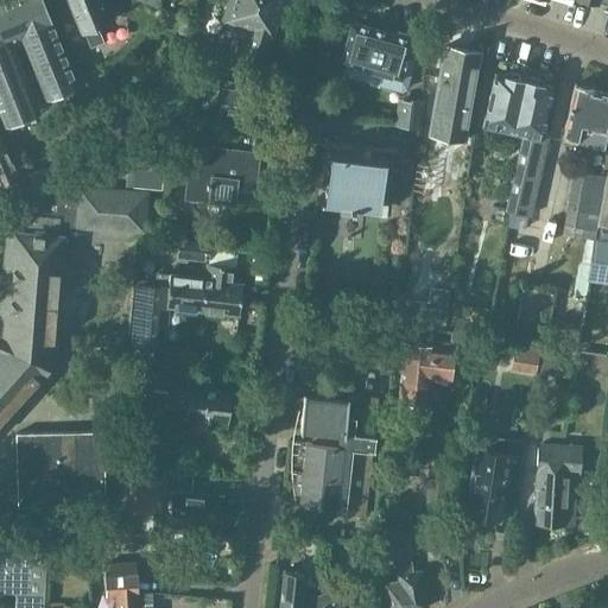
[(0,0),(0,106),(7,126),(40,112),(25,75),(12,43),(23,38),(33,64),(48,99),(55,95),(76,87),(71,77),(44,8),(40,0),(12,0),(8,1),(7,0),(0,0)]
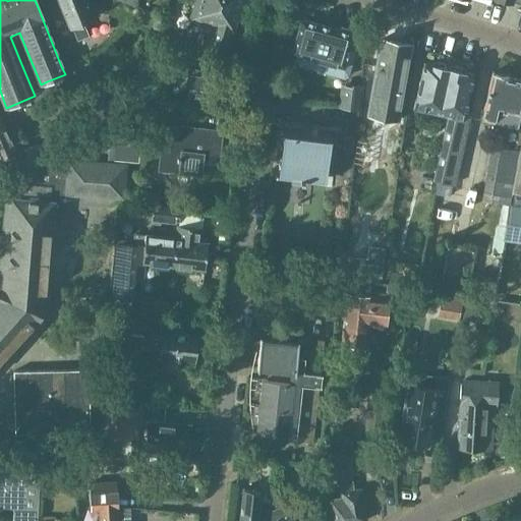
[(93,0),(57,0),(73,37),(104,25),(93,0)]
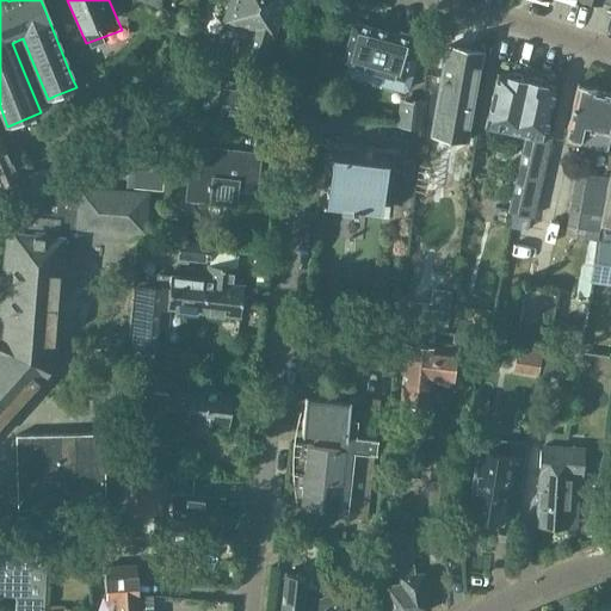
[(229,0),(222,25),(247,32),(239,62),(263,69),(267,54),(269,54),(273,39),(282,26),(289,0),(229,0)]
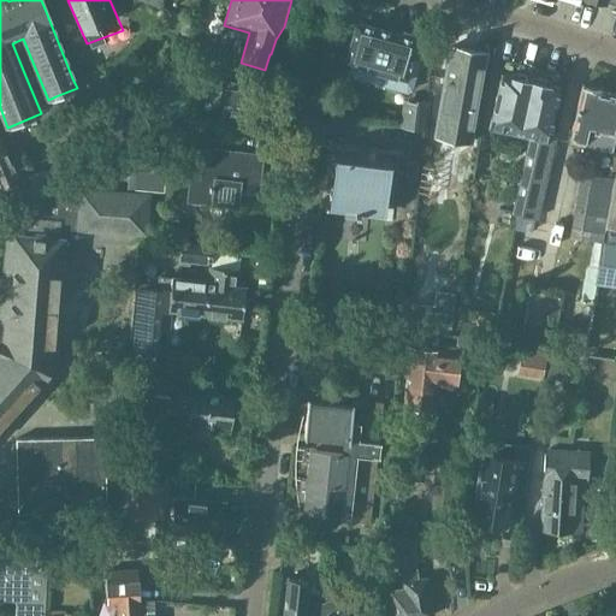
[(152,7),(147,19),(164,25),(167,13),(152,7)]
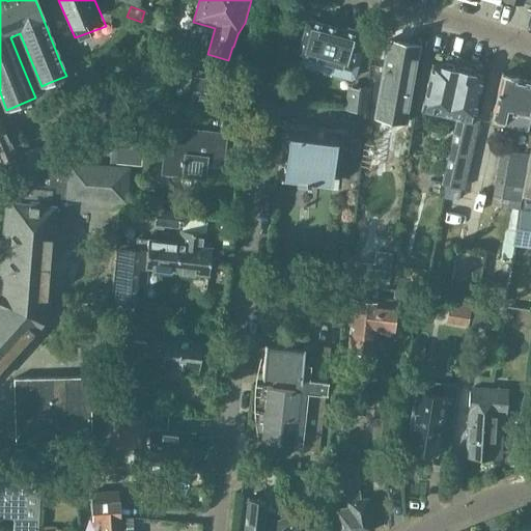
[(306,18),(296,55),(302,56),(299,66),(351,81),(355,79),(362,53),(356,51),(360,36),(352,34),(352,31),(306,18)]
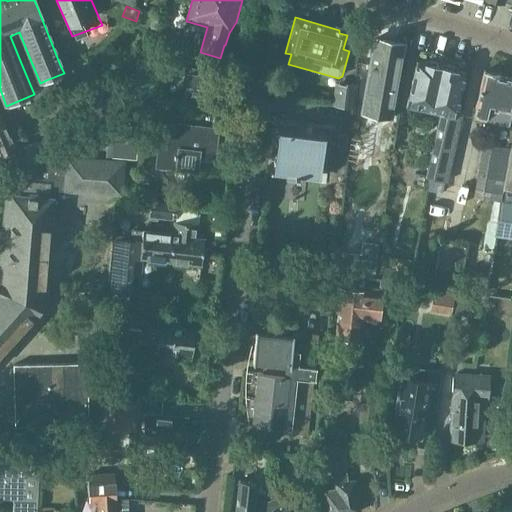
[(365,92),(361,114),(371,116),(391,119),(394,100),(395,96),(405,45),(375,40),(365,92)]
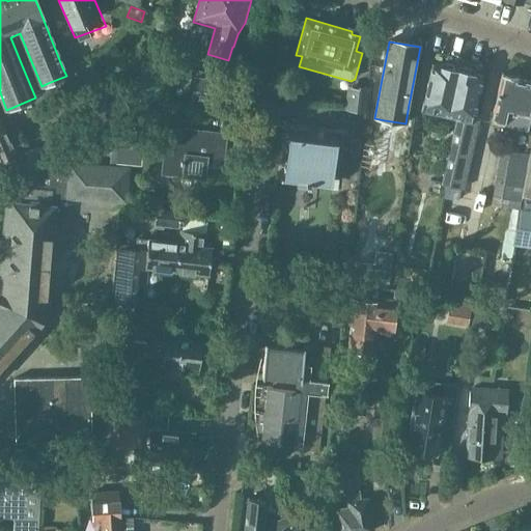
[(435,110),(448,113),(458,66),(445,63),(441,65),(440,66),(432,64),(422,112),(434,115),(435,110)]
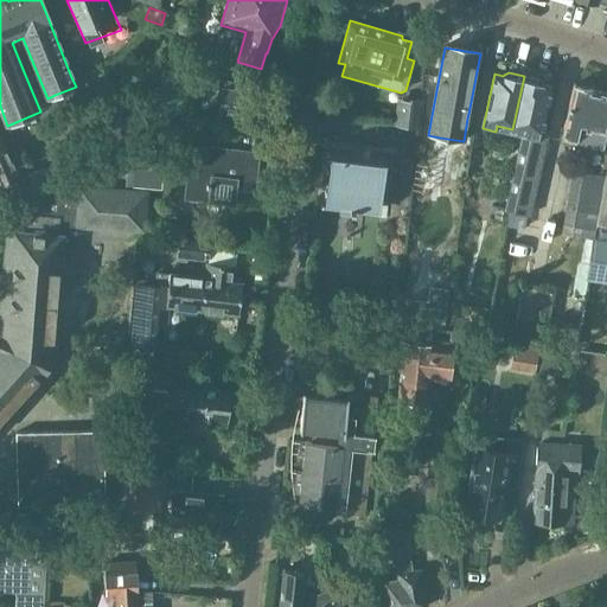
[(550,133),(549,132),(536,129),(545,85),(543,85),(543,84),(540,80),(524,76),(512,129),(526,133),(526,136),(522,135),(504,211),(530,217),(550,133)]
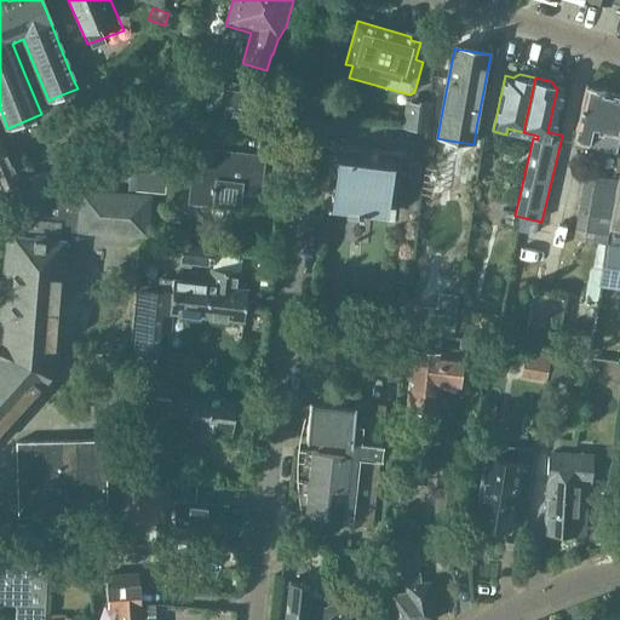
[(247,87),(229,85),(224,126),(264,131),(265,126),(268,109),(245,107),(247,87)]
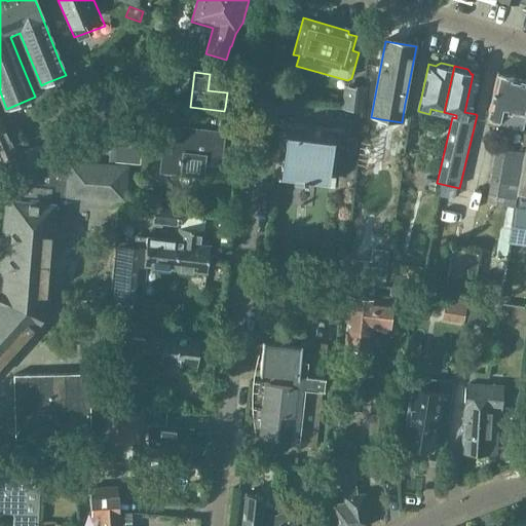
[(525,80),(497,73),(486,121),(512,127),(513,124),(525,128),(525,80)]
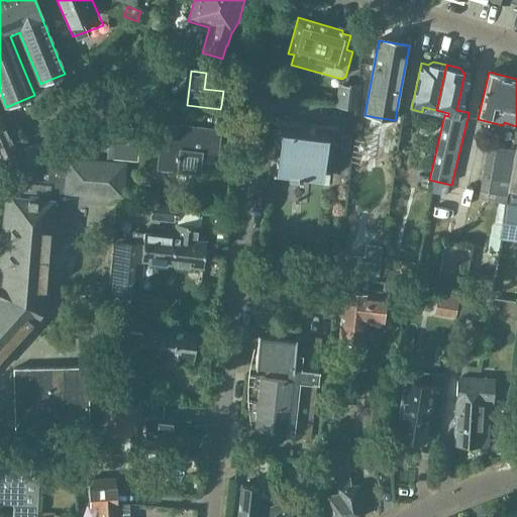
[(338,83),(335,105),(357,109),(360,86),(338,83)]
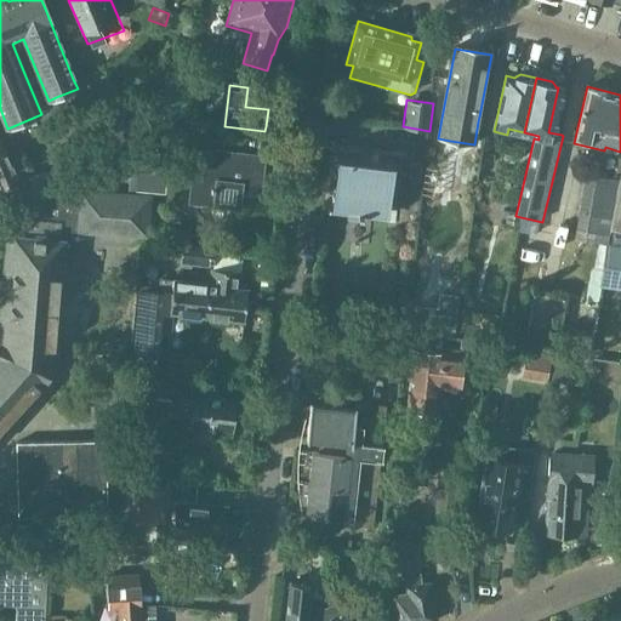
[(268,109),(266,126),(281,127),(284,112),(268,109)]
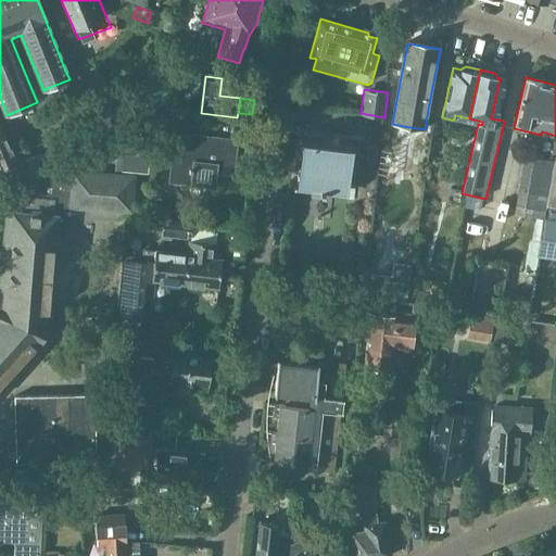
[(123,111),(99,121),(111,152),(136,141),(135,140),(141,137),(135,119),(127,122),(123,111)]
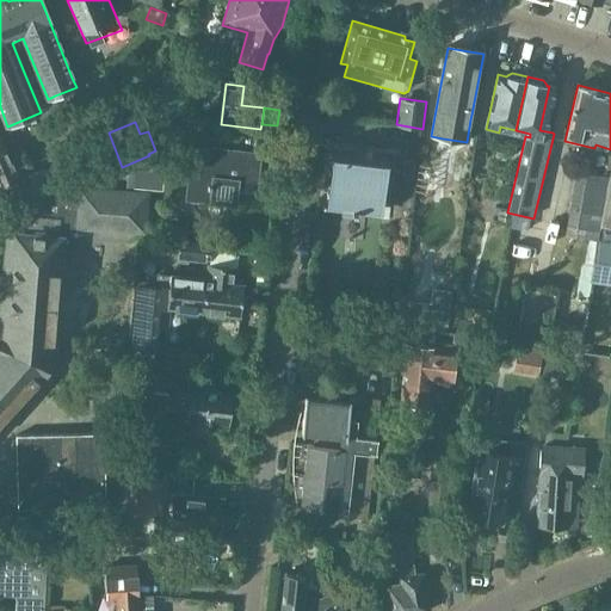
[(0,187),(10,184),(16,198),(30,193),(16,159),(12,161),(0,134),(0,187)]
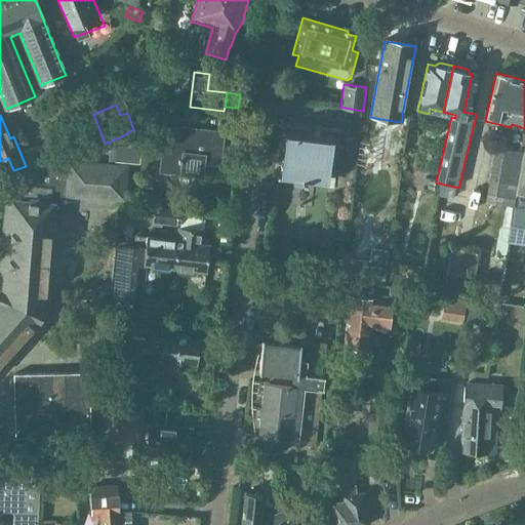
[(166,117),(158,172),(202,179),(205,162),(219,165),(225,133),(188,128),(189,119),(166,117)]
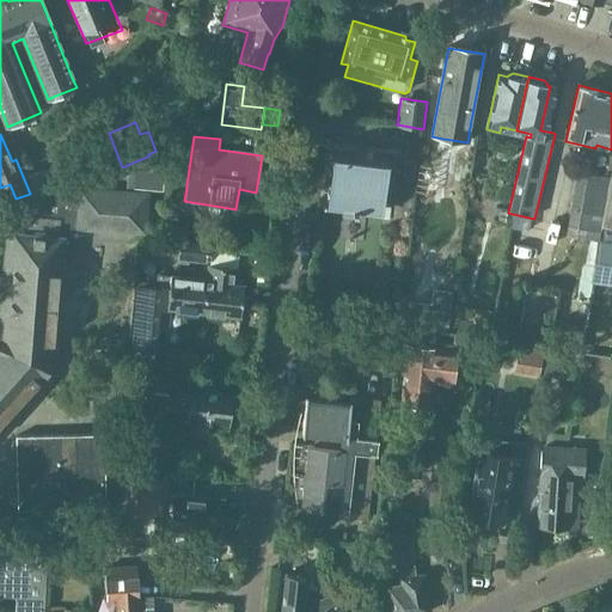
[(332,146),(325,210),(380,216),(387,153),(332,146)]
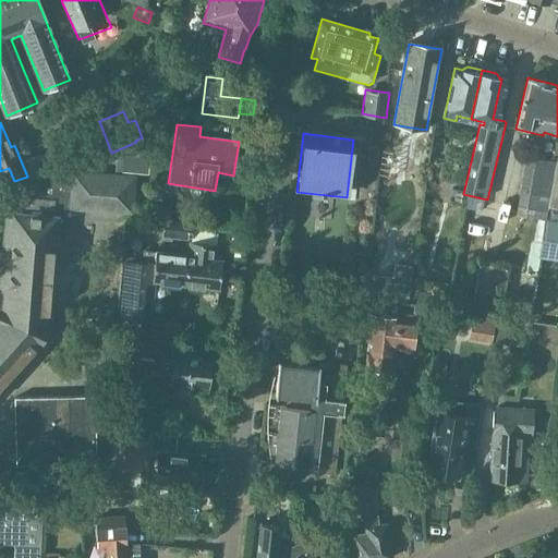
[(379,146),(371,145),(367,164),(377,165),(379,146)]
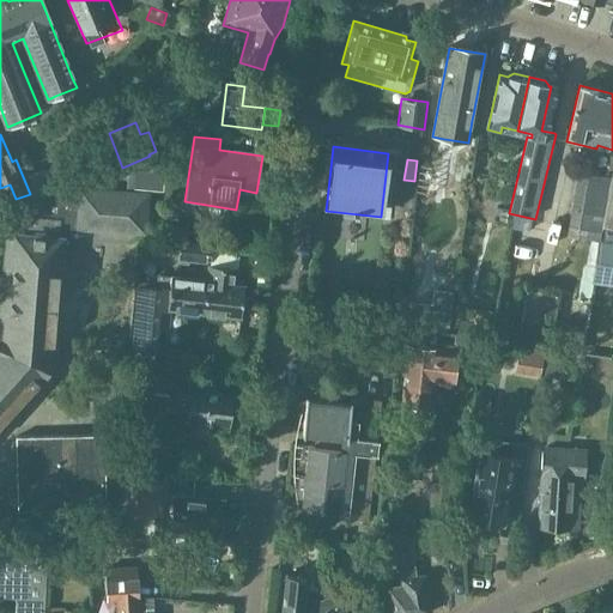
[(599,229),(602,229),(601,236),(612,237),(612,161),(610,178),(599,229)]
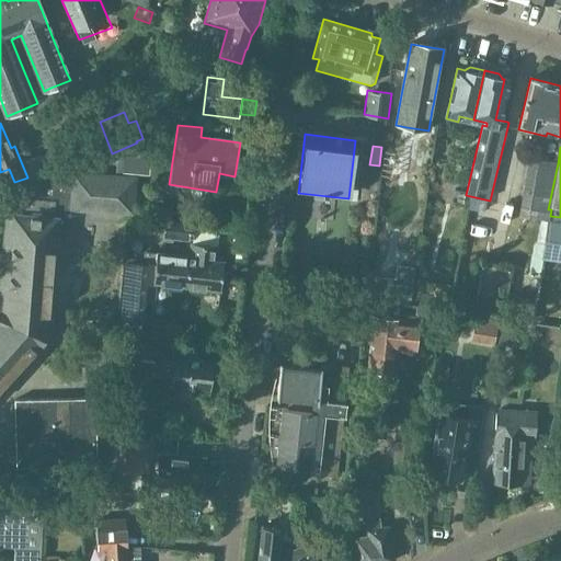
[(395,181),(398,181),(401,150),(386,148),(382,180),(384,180),(395,181)]
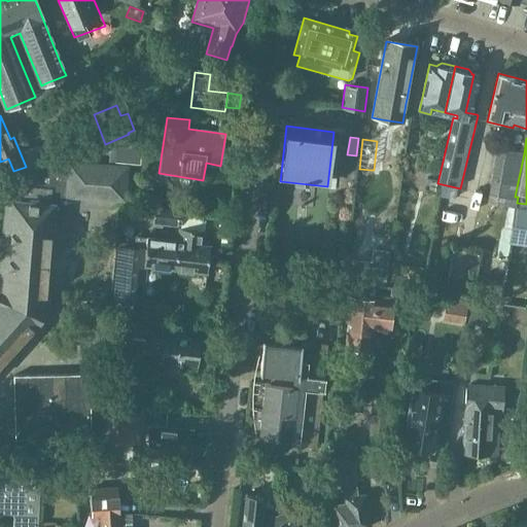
[(140,165),(141,148),(109,146),(108,163),(140,165)]
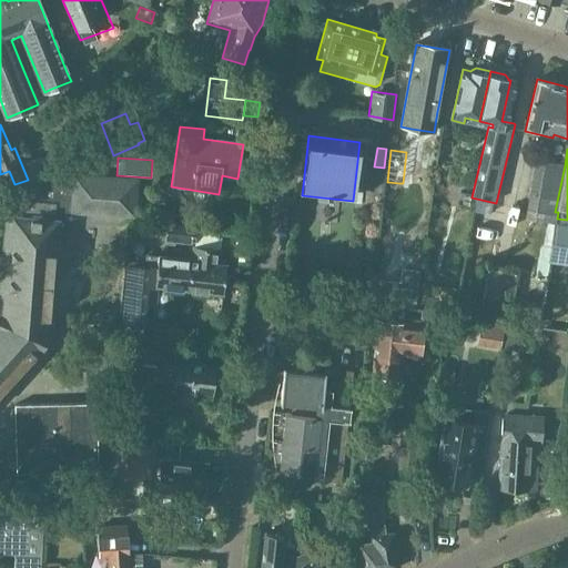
[(551,223),(555,212),(565,165),(536,160),(525,217),(548,222),(551,223)]
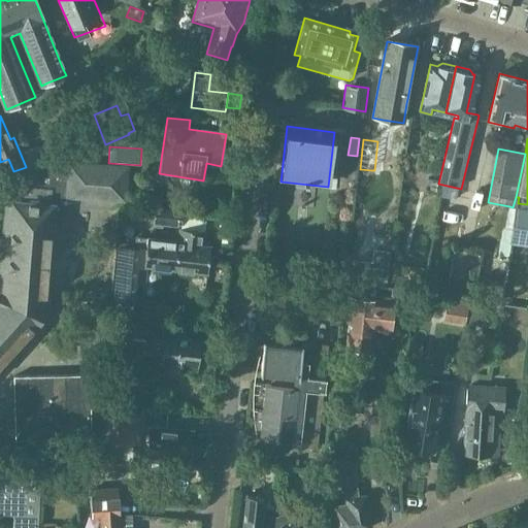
[(35,158),(33,150),(26,152),(31,170),(63,162),(61,152),(35,158)]
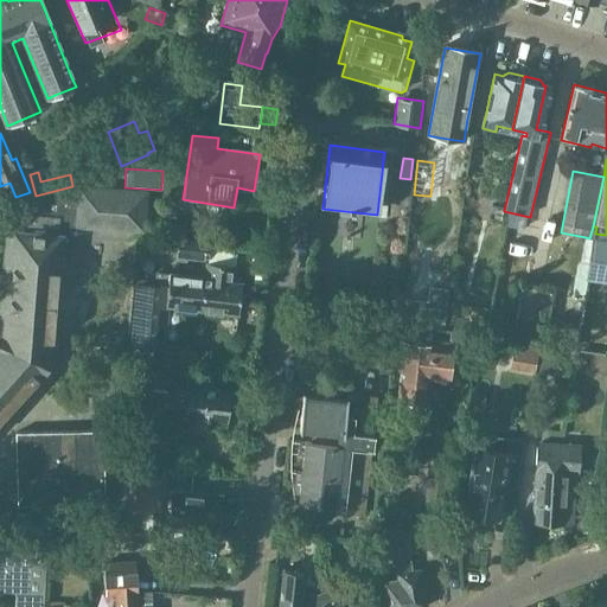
[(0,428),(48,376),(56,358),(65,238),(69,238),(78,232),(80,227),(144,231),(146,193),(80,189),(37,198),(7,203),(5,232),(7,232),(0,320),(0,428)]
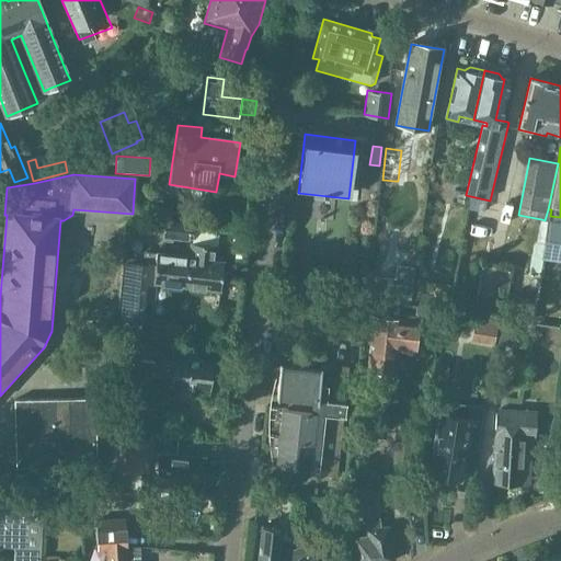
[(384,180),(382,189),(395,190),(395,181),(384,180)]
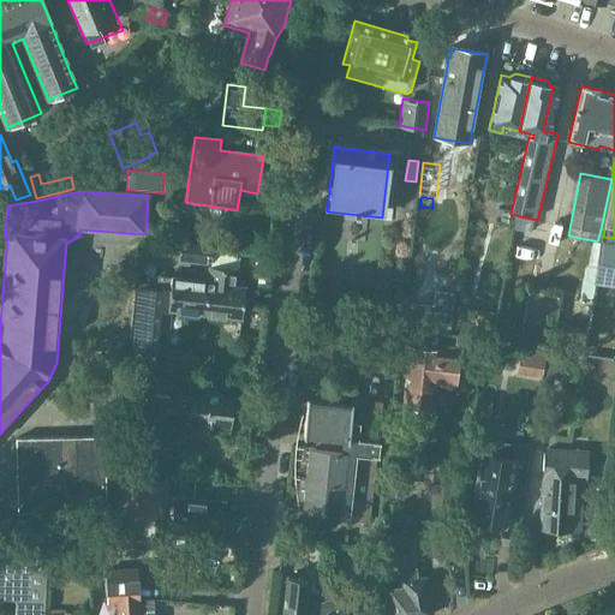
[(614,238),(603,237),(603,242),(602,244),(599,262),(596,282),(614,285),(614,238)]
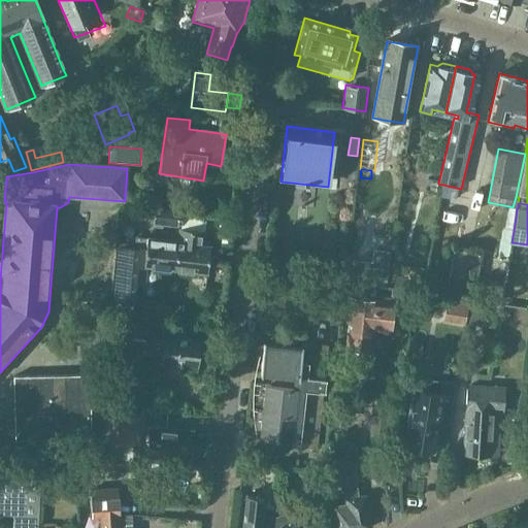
[(509,206),(506,224),(515,225),(517,209),(518,207),(516,207),(513,207),(509,206)]
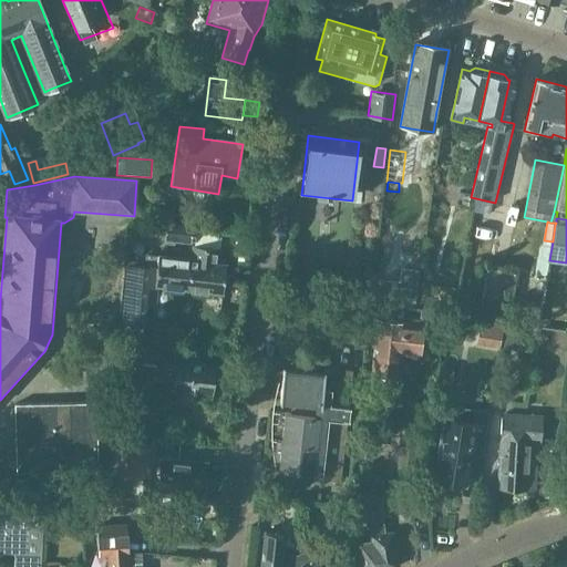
[(161,239),(195,244),(197,227),(164,224),(161,239)]
